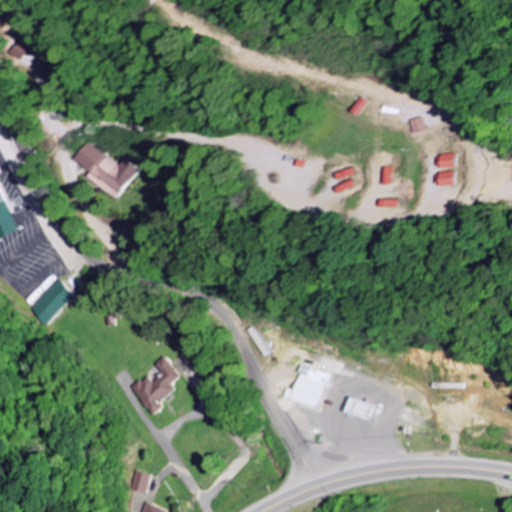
[(17,53),(29,61),(36,49),(24,42),(17,53)]
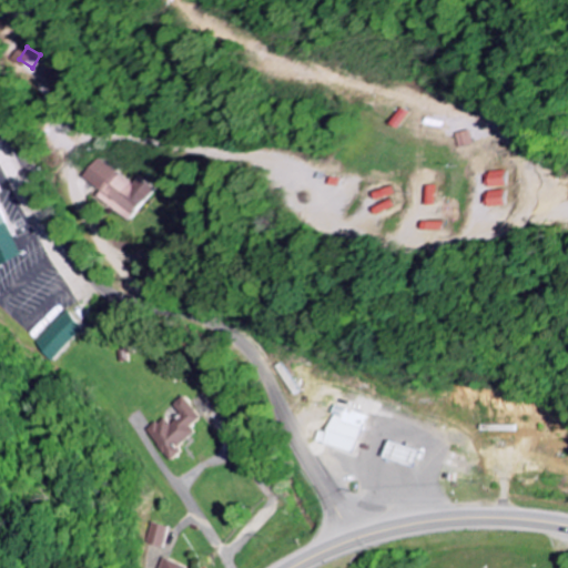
[(87,178),(104,190),(100,196),(134,220),(156,188),(140,176),(135,183),(99,158),(87,178)]
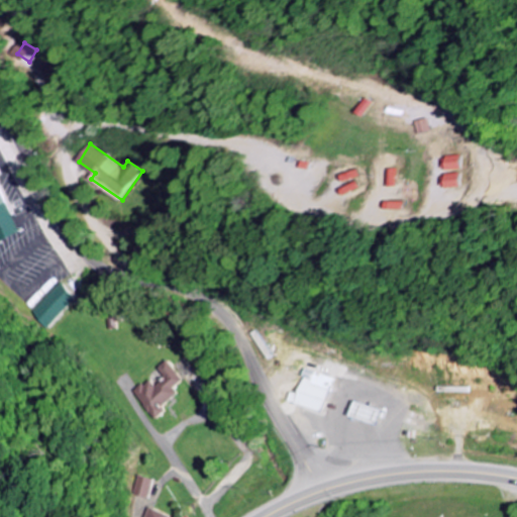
[(447,157),(449,172),(466,169),(462,154),(447,157)]
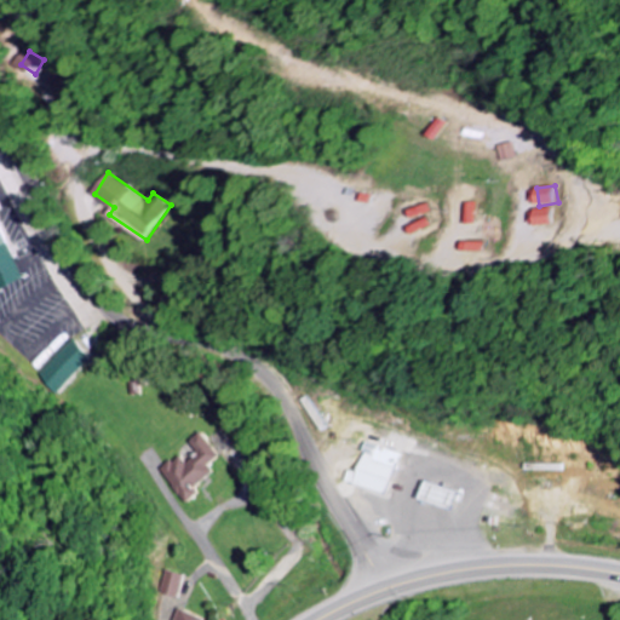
[(541,225),(560,224),(558,207),(540,210),(541,225)]
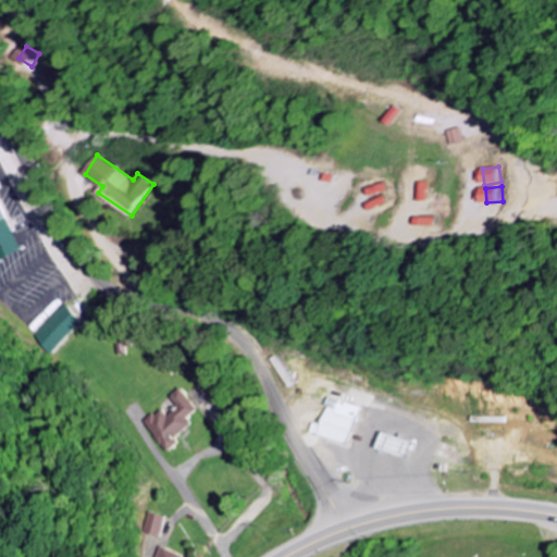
[(0,258),(19,251),(0,205),(0,258)]
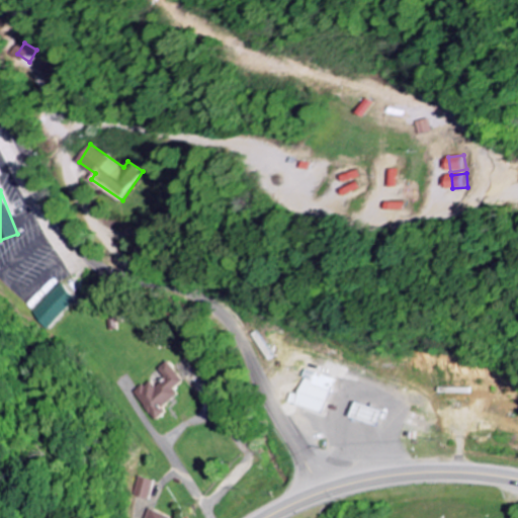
[(23,314),(37,330),(73,298),(58,282),(23,314)]
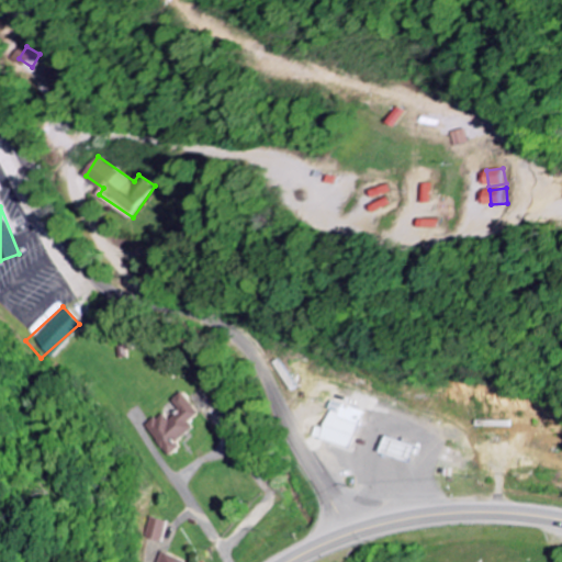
[(143,425),(166,457),(178,447),(175,441),(192,428),(188,422),(198,414),(182,392),(170,401),(178,411),(166,419),(160,412),(143,425)]
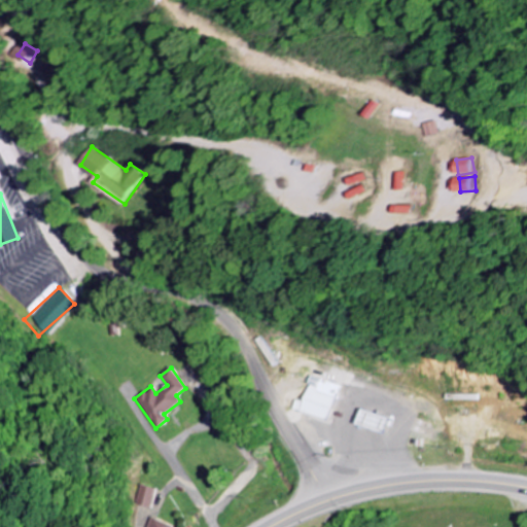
[(339,386),(309,375),(305,384),(308,385),(299,411),(326,421),(339,386)]
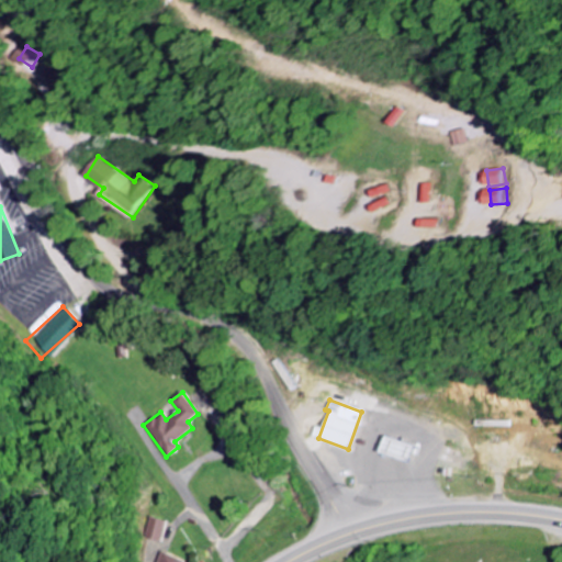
[(378,452),(406,461),(412,446),(382,437),(378,452)]
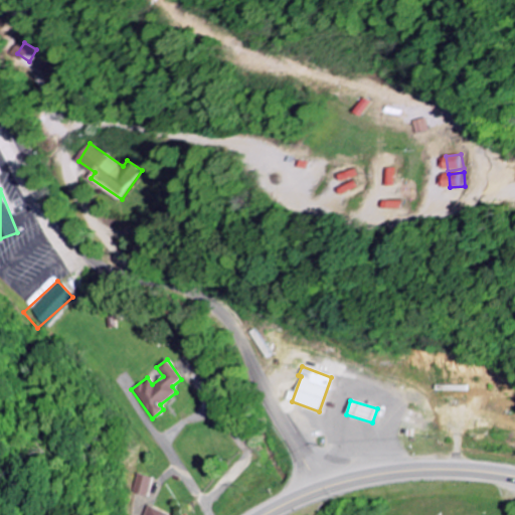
[(146,497),(151,478),(135,474),(129,493),(146,497)]
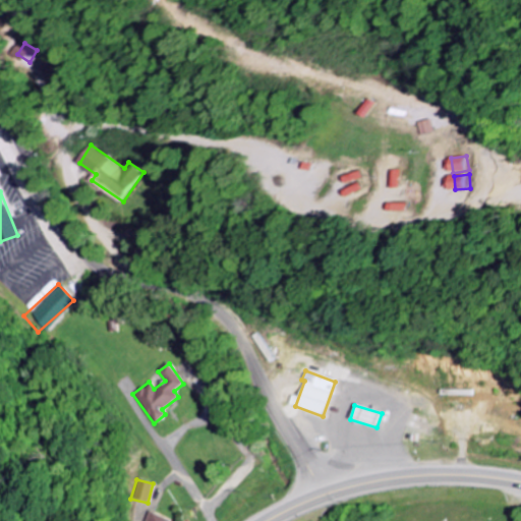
[(170,520),(148,511),(142,520),(170,520)]
